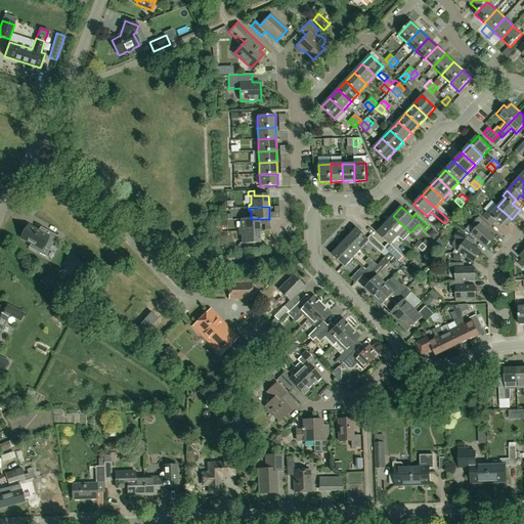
[(504,228),(512,219),(497,207),(490,215),(487,213),(483,217),(492,225),(496,221),(504,228)]
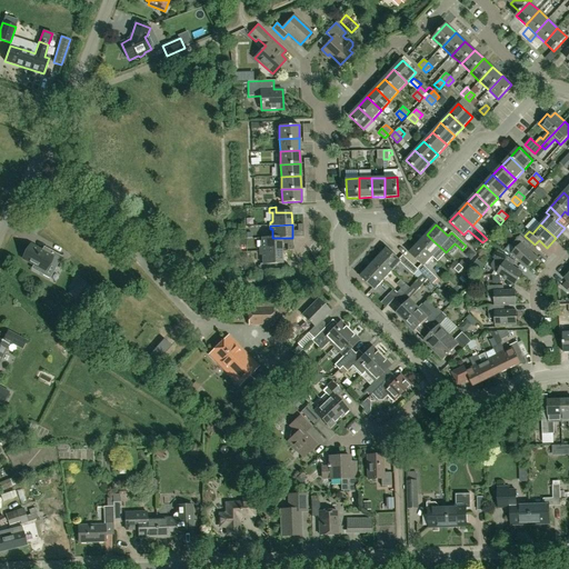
[(480,232),(487,239),(490,235),(483,229),(480,232)]
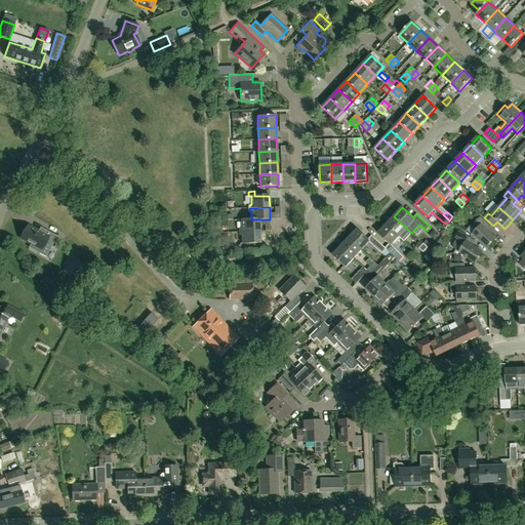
[(411,233),(407,229),(400,223),(394,216),(386,225),(399,237),(403,241),(411,233)]
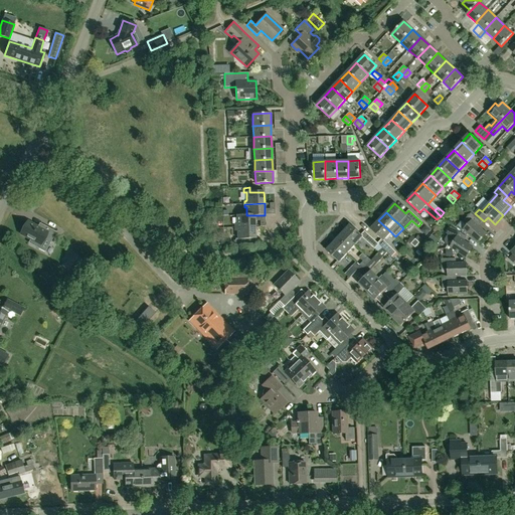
[(486,233),(478,226),(482,222),(471,212),(463,221),(461,221),(457,226),(463,231),(464,230),(477,242),(486,233)]
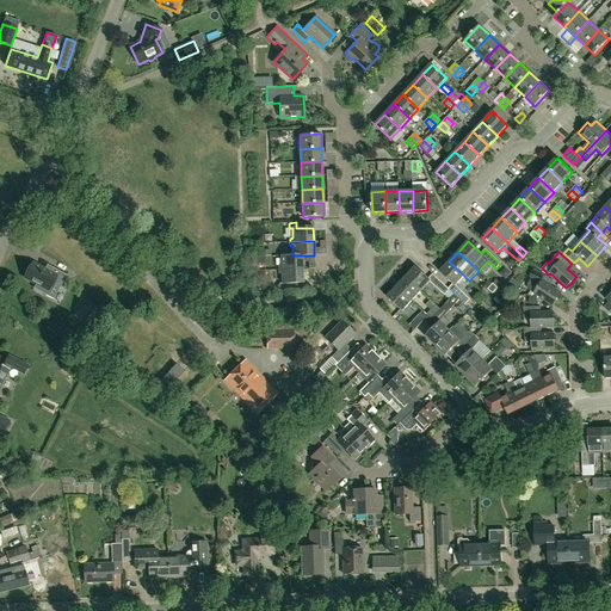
[(302,269),(302,255),(292,255),(281,255),(282,266),(278,266),(279,270),(302,269)]
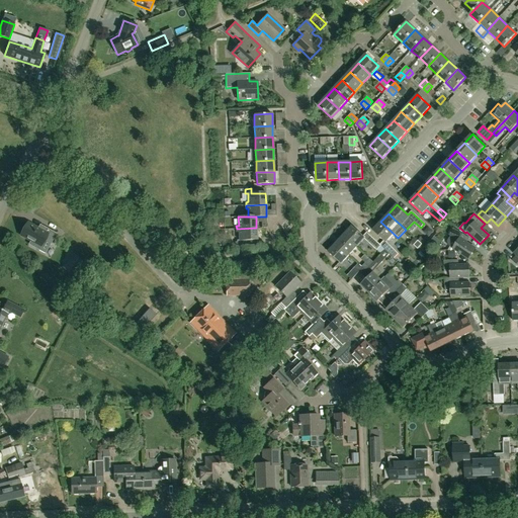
[(394,234),(380,222),(372,230),(383,241),(380,245),(380,246),(385,250),(390,254),(395,259),(399,254),(385,242),(394,234)]
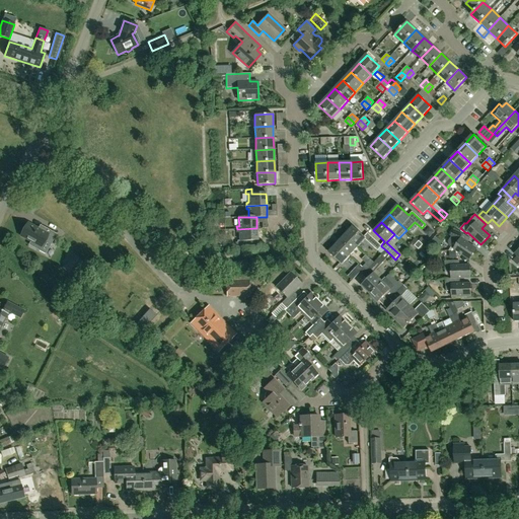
[(39,246),(36,249),(46,254),(57,234),(44,227),(42,231),(38,228),(27,223),(20,236),(30,241),(39,246)]
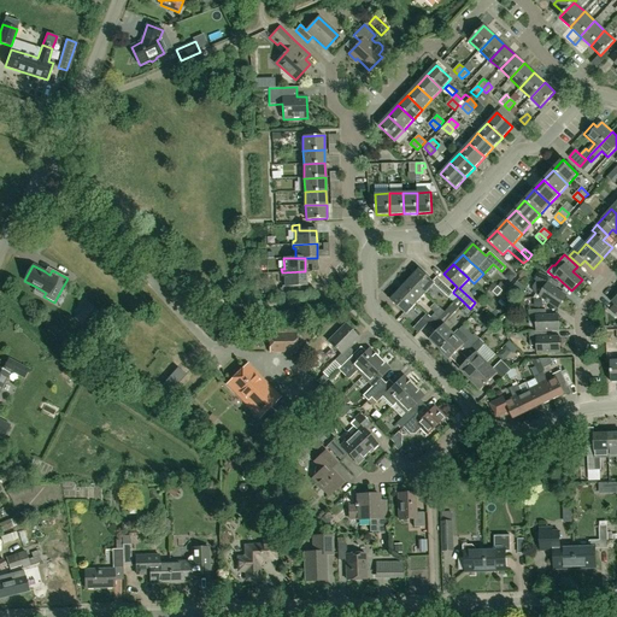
[(410,280),(425,294),(434,285),(448,298),(453,293),(453,292),(436,276),(433,282),(419,269),(410,280)]
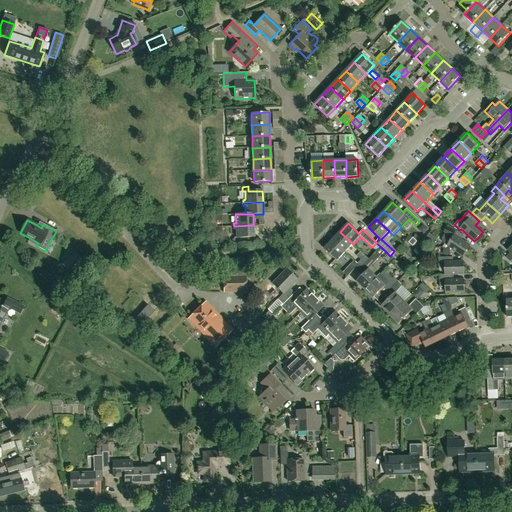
[(253,225),(234,226),(234,229),(236,229),(236,237),(234,237),(234,243),(249,243),(249,237),(254,237),(253,225)]
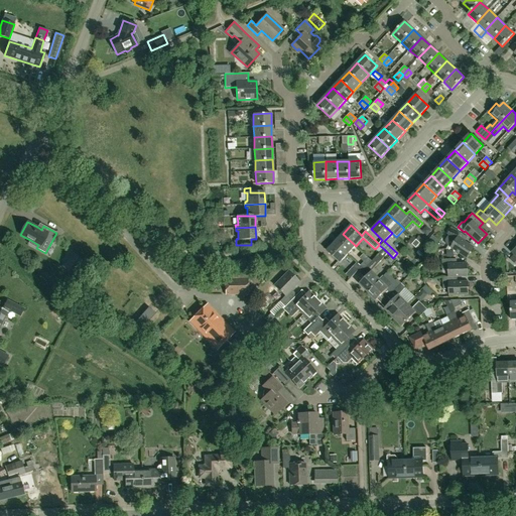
[(452,248),(454,249),(468,258),(474,248),(465,242),(468,237),(452,227),(447,234),(448,235),(445,240),(446,244),(448,246),(446,250),(450,249),(452,248)]
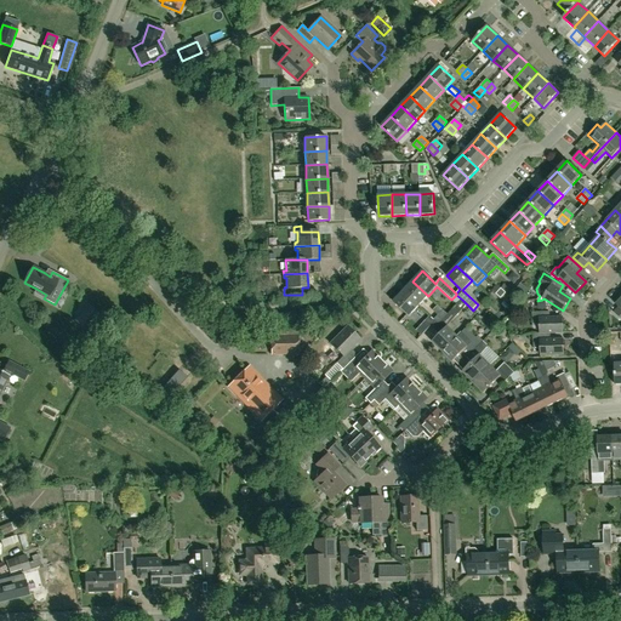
[(419,306),(428,296),(412,281),(403,291),(419,306)]
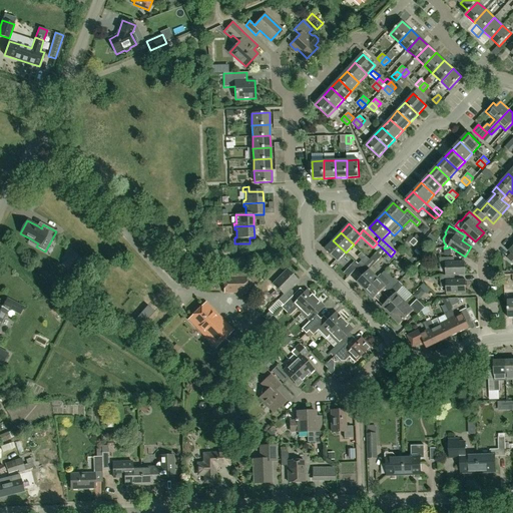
[(414,238),(410,242),(414,246),(418,241),(414,238)]
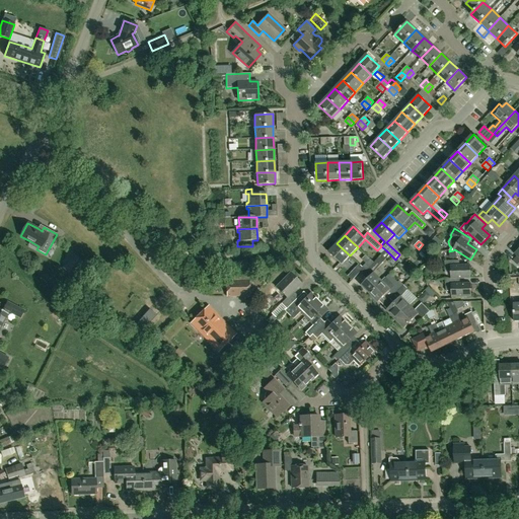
[(342,264),(350,255),(337,243),(328,252),(342,264)]
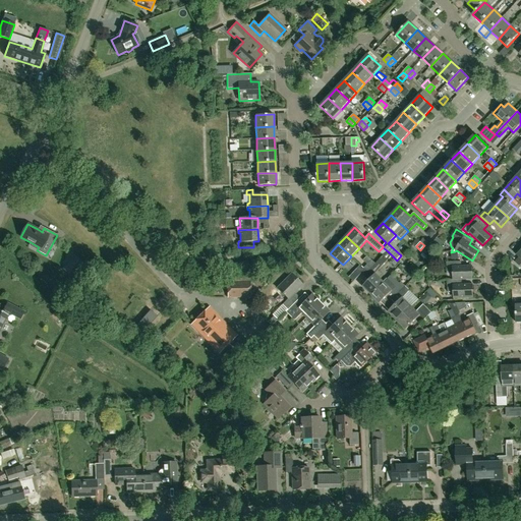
[(392,255),(388,251),(382,256),(375,264),(368,272),(373,276),(363,287),(371,295),(384,282),(375,274),(392,255)]
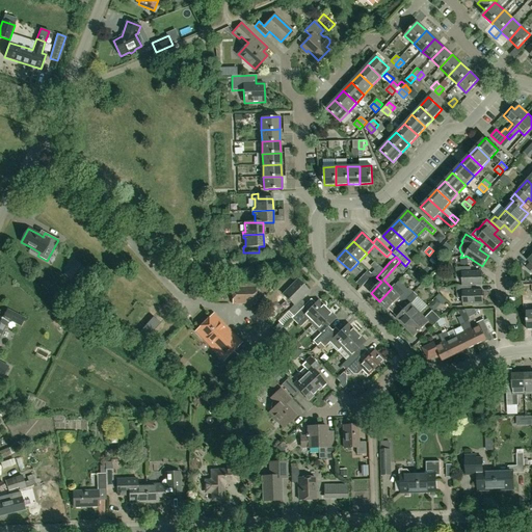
[(376,277),(383,269),(375,261),(371,266),(375,270),(371,273),(373,274),(372,275),(375,278),(376,277)]
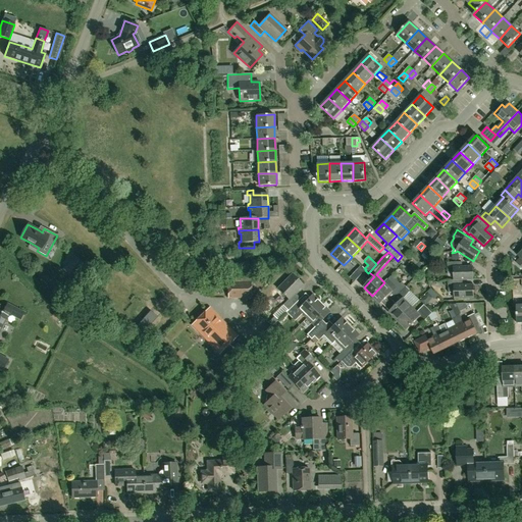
[(74,257),(63,270),(73,278),(85,266),(74,257)]
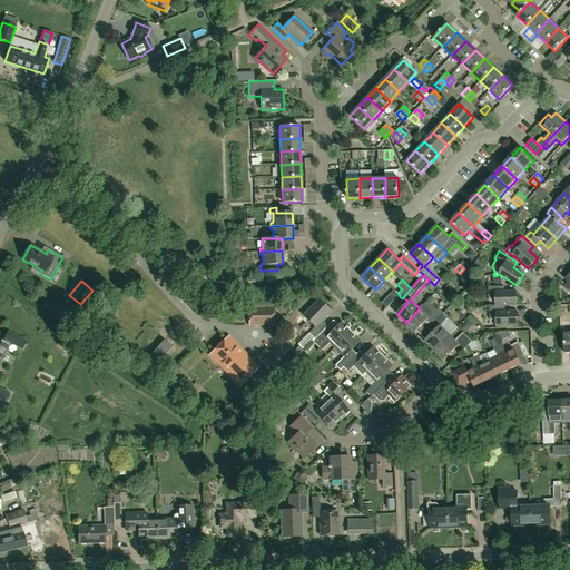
[(497,306),(504,305),(517,305),(517,292),(504,292),(504,286),(489,286),(489,295),(495,295),(497,306)]
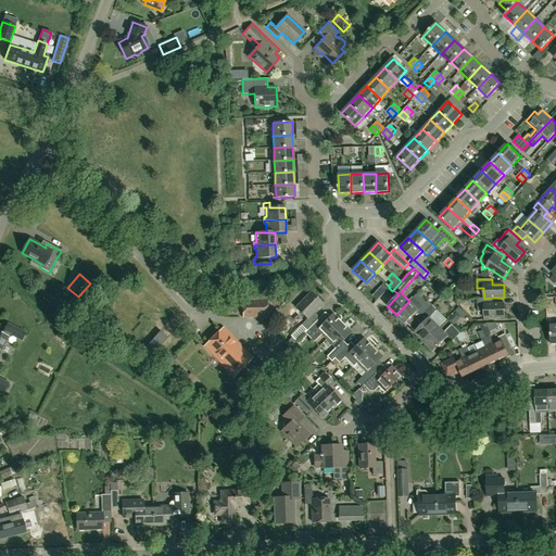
[(390,287),(388,286),(388,287),(384,282),(373,295),(377,301),(389,288),(390,287)]
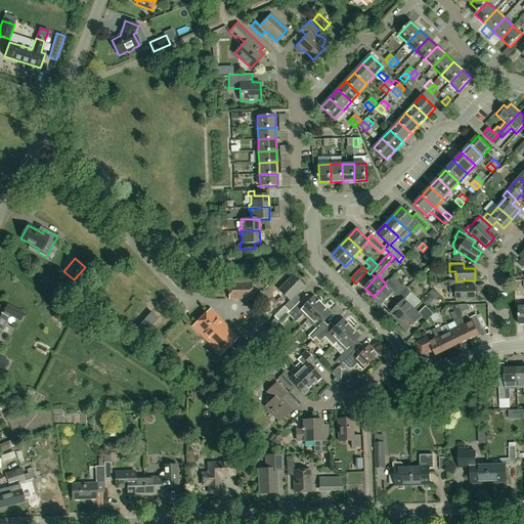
[(289,311),(296,305),(300,301),(295,295),(304,287),(293,275),(278,290),(290,301),(273,316),(278,321),(287,314),(289,311)]
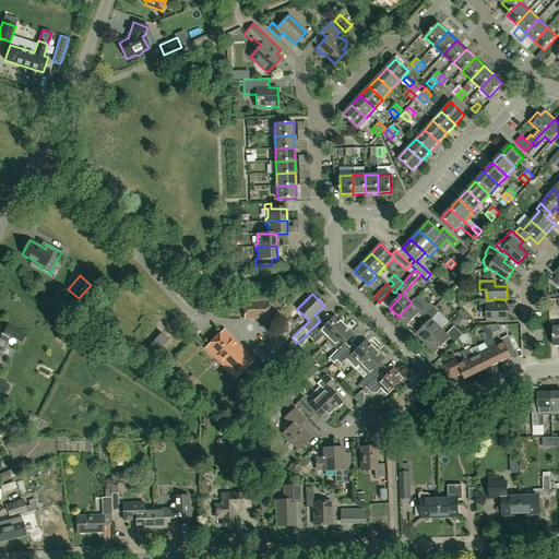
[(425,307),(418,314),(423,319),(429,312),(436,307),(438,304),(433,298),(425,307)]
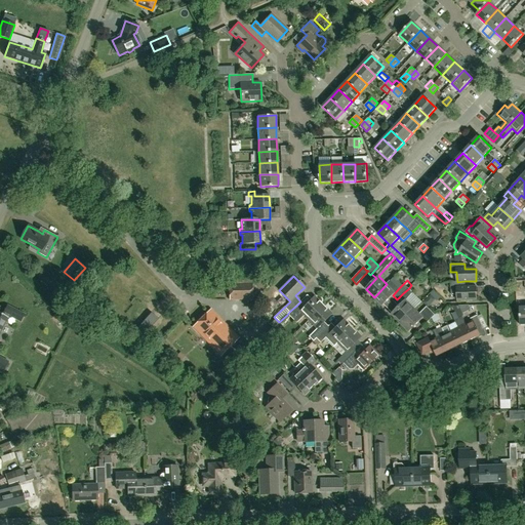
[(374,297),(382,306),(393,295),(399,288),(391,281),(387,284),(374,297)]
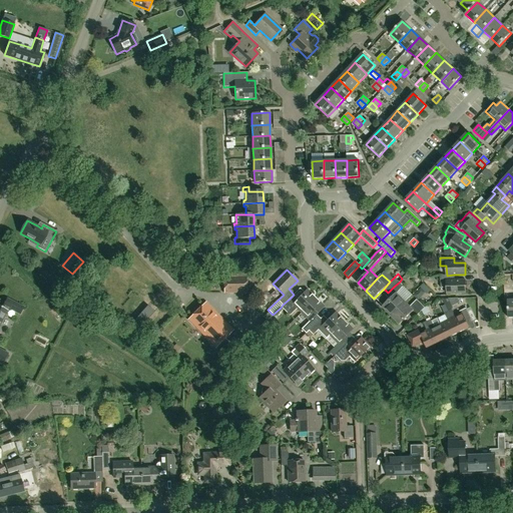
[(454,275),(447,276),(441,276),(441,288),(447,288),(447,294),(466,293),(465,281),(454,281),(454,275)]
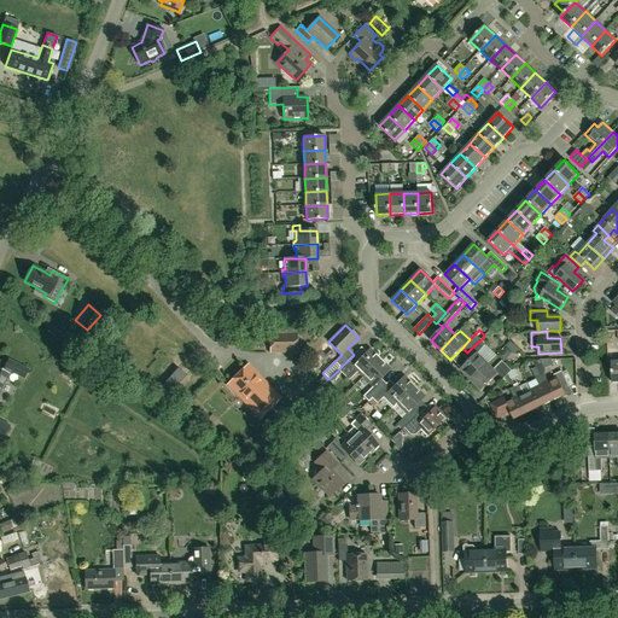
[(270,353),(297,353),(297,332),(269,332),(270,353)]
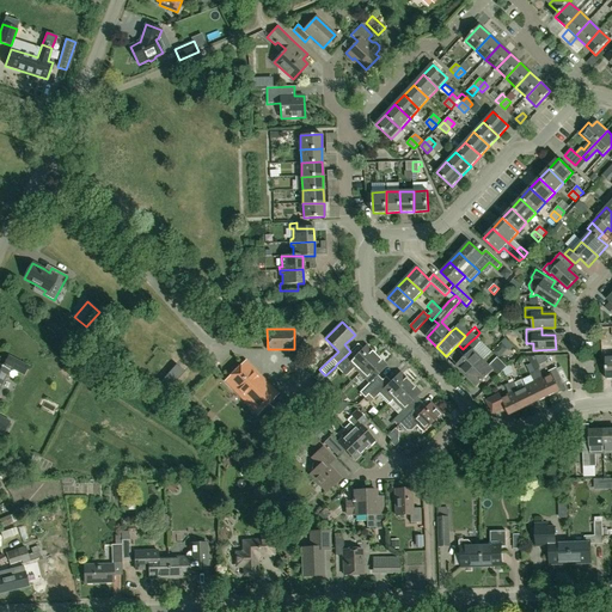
[(466,377),(483,360),(473,350),(482,341),(477,336),(470,342),(463,349),(460,353),(465,357),(457,367),(466,377)]
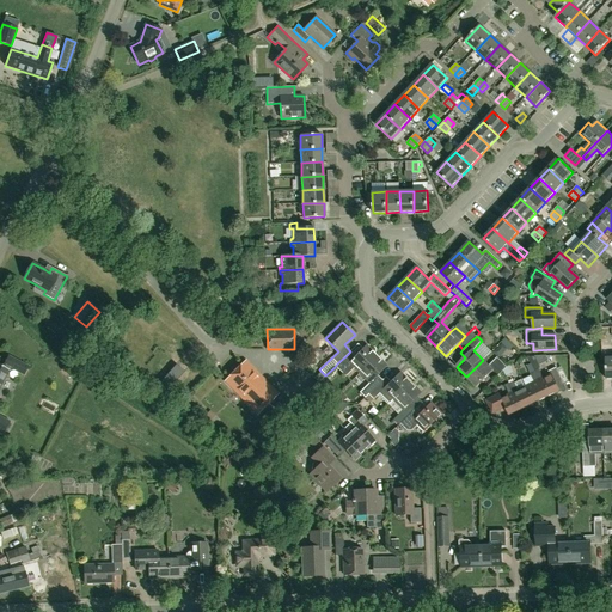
[(509,350),(513,347),(506,338),(501,342),(509,350)]
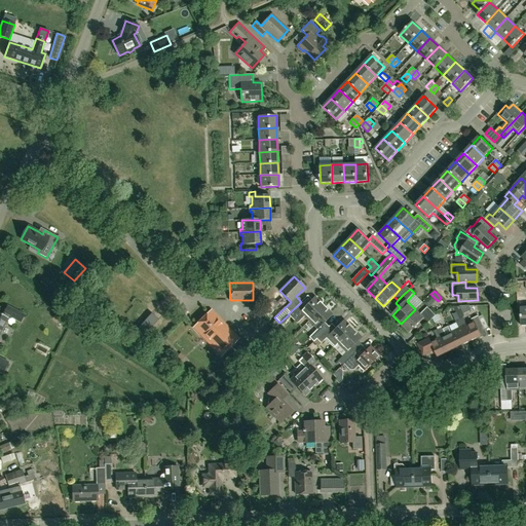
[(309,321),(324,306),(314,297),(301,310),(297,306),(290,312),(288,315),(297,324),(304,316),(309,321)]
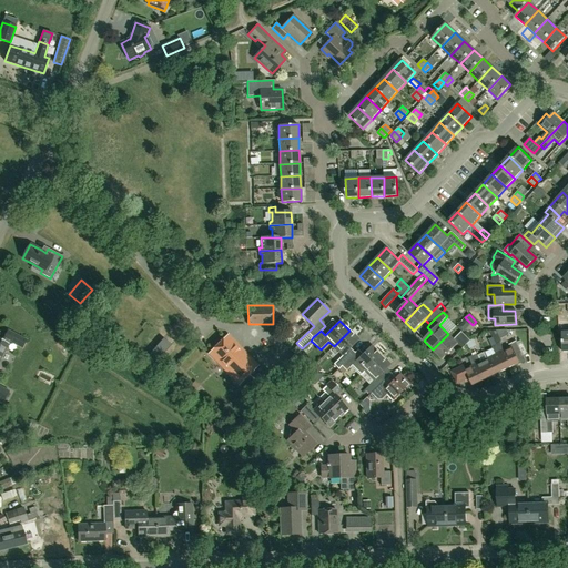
[(27,341),(8,331),(3,338),(4,340),(4,341),(0,338),(0,359),(9,343),(8,343),(9,341),(22,348),(27,341)]
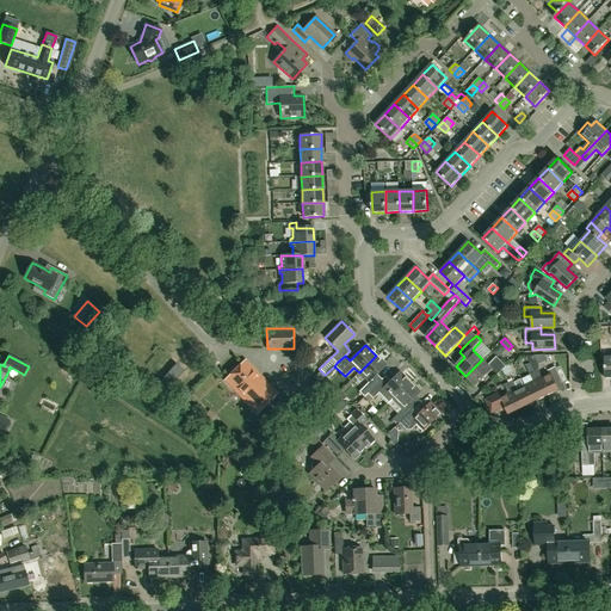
[(368,394),(377,383),(372,378),(386,365),(376,356),(359,372),(369,382),(359,392),(364,397),(368,394)]
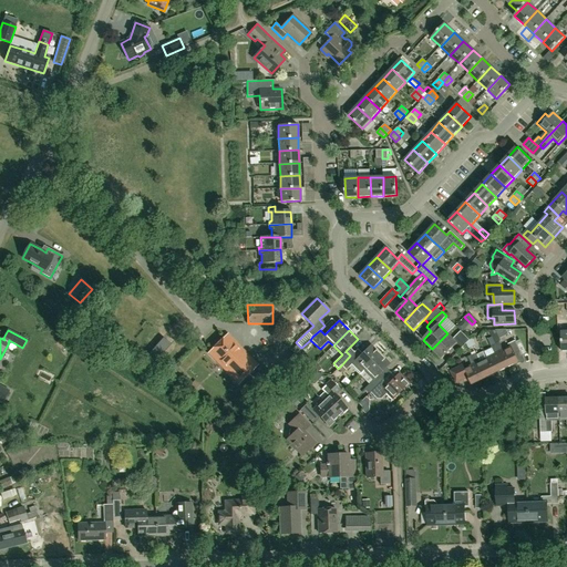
[(495,343),(507,368),(518,362),(515,354),(521,351),(515,340),(509,343),(511,346),(503,350),(500,342),(501,341),(495,330),(488,330),(492,337),(495,343)]
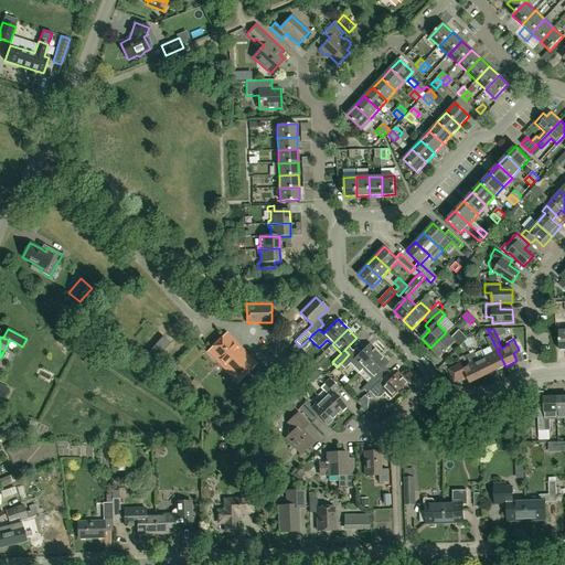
[(446,332),(430,348),(440,358),(450,348),(455,352),(468,339),(459,330),(451,338),(446,332)]
